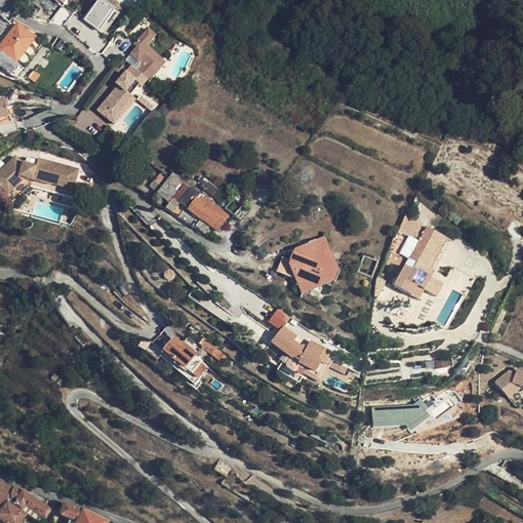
[(101,32),(117,11),(103,0),(94,0),(82,16),(101,32)]
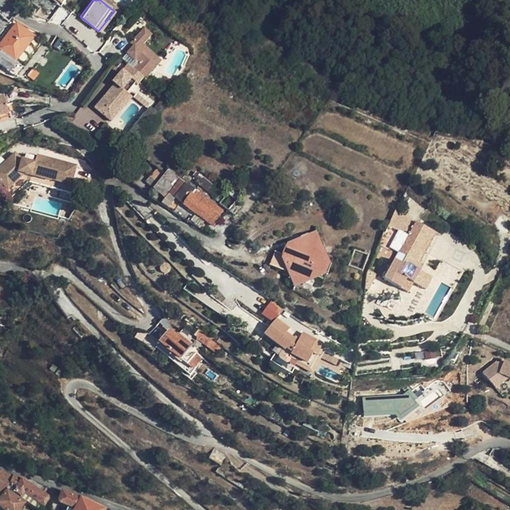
[(61,4),(49,16),(57,23),(68,12),(61,4)]
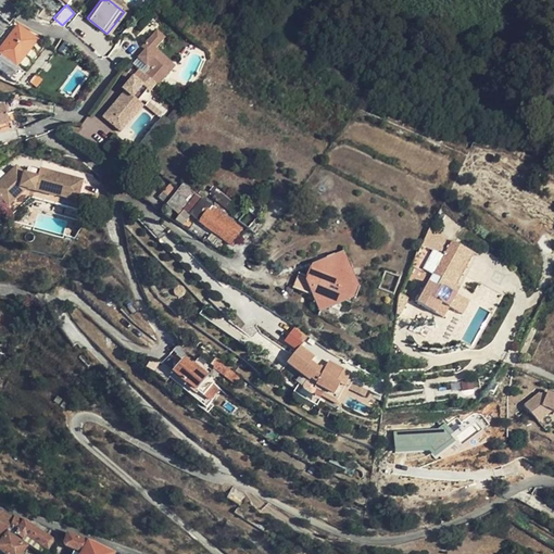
[(36,39),(16,25),(0,46),(0,72),(4,75),(10,79),(17,68),(15,66),(36,39)]
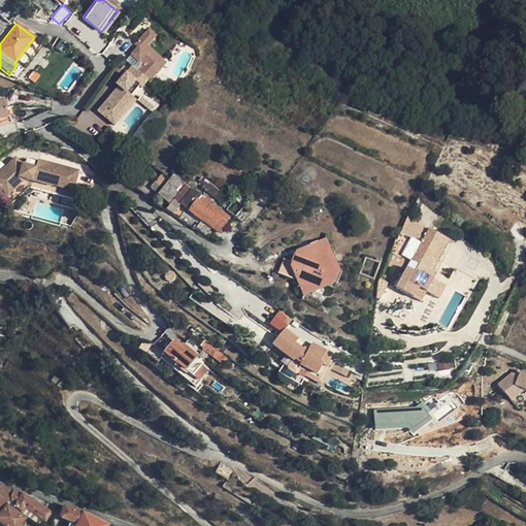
[(154,81),(166,66),(160,61),(162,57),(156,52),(153,56),(141,46),(145,42),(148,44),(154,36),(146,30),(128,53),(138,62),(140,60),(144,62),(142,65),(137,71),(135,69),(130,76),(127,73),(121,80),(122,81),(117,88),(101,106),(113,118),(130,96),(133,99),(142,87),(145,89),(153,80),(154,81)]
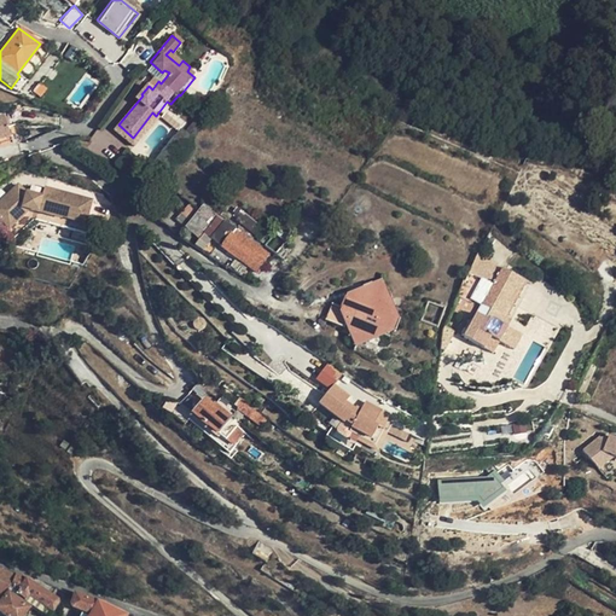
[(179,65),(182,60),(173,52),(170,50),(166,54),(179,65)]
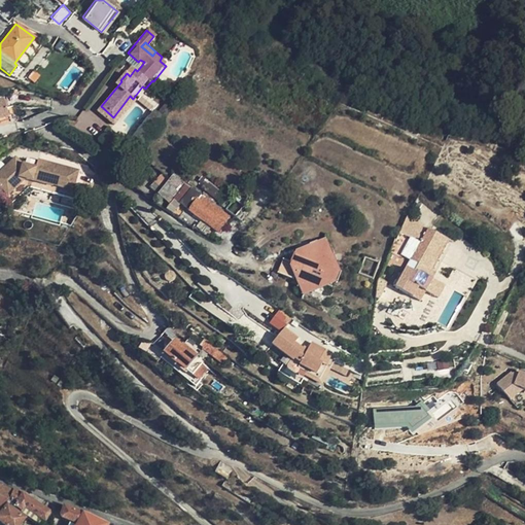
[(160,61),(166,66),(169,63),(162,57),(160,61)]
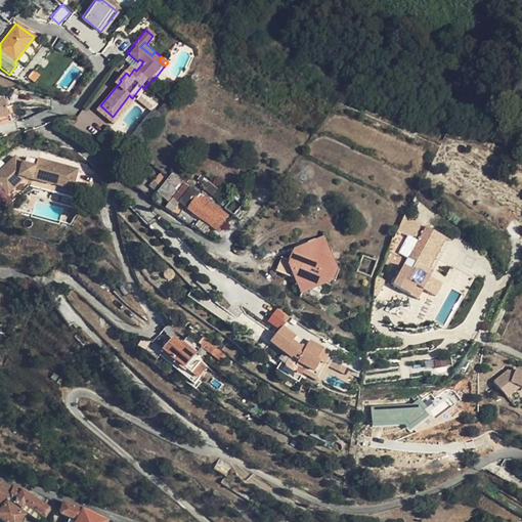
[(16,64),(9,75),(14,78),(22,68),(16,64)]
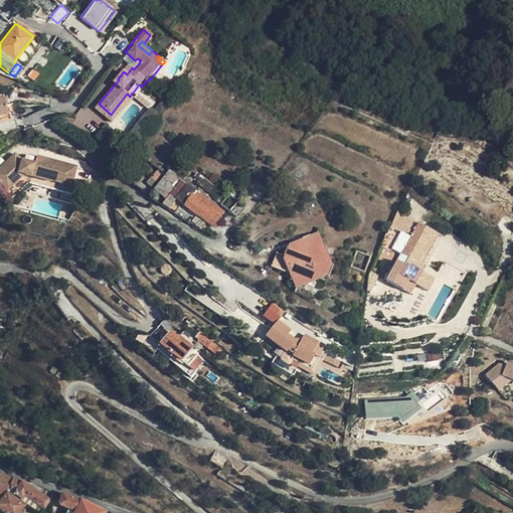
[(32,69),(27,76),(32,79),(37,73),(32,69)]
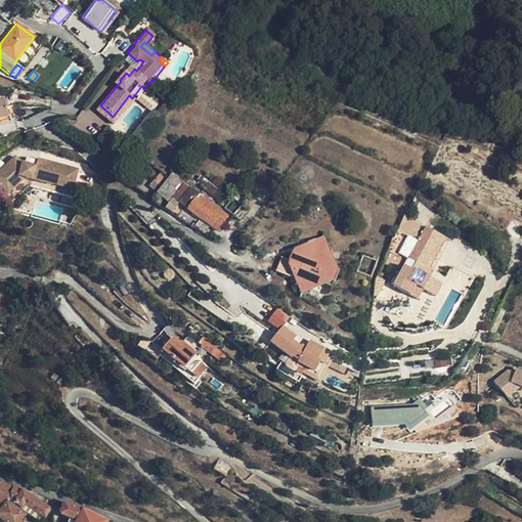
[(135,100),(132,98),(129,95),(113,117),(100,105),(96,111),(114,125),(135,100)]
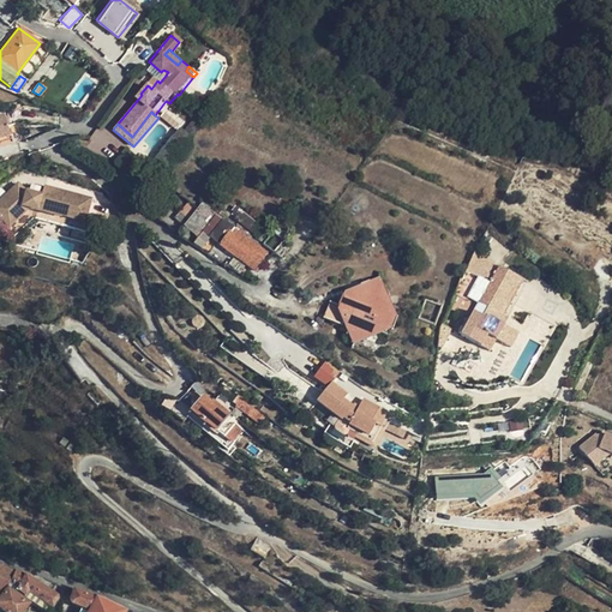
[(85,223),(93,198),(48,186),(46,192),(43,191),(34,189),(31,187),(30,192),(19,185),(0,199),(0,220),(9,231),(28,215),(35,216),(34,226),(87,240),(89,232),(83,231),(61,225),(64,217),(85,223)]
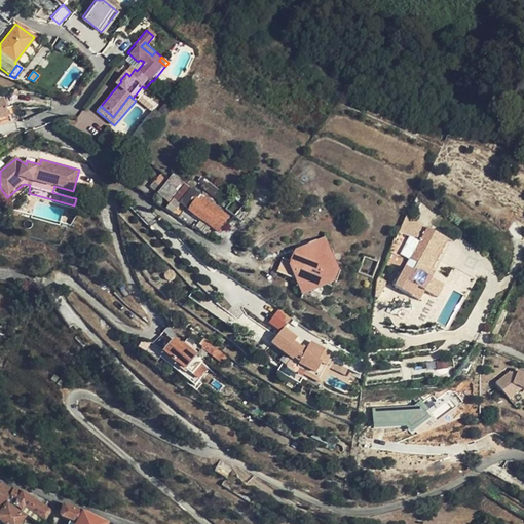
[(171,175),(157,193),(166,201),(180,182),(171,175)]
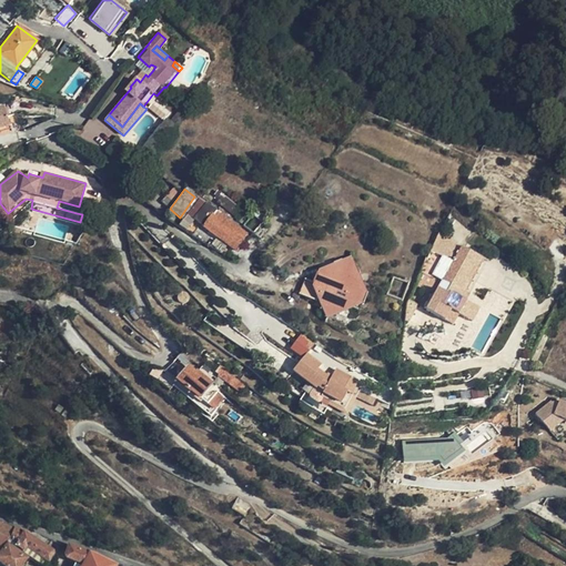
[(248,235),(199,199),(187,215),(236,252),(248,235)]
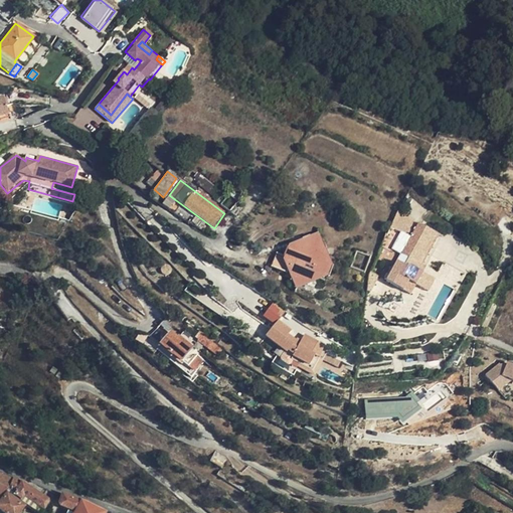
[(71,187),(53,182),(51,188),(69,193),(71,187)]
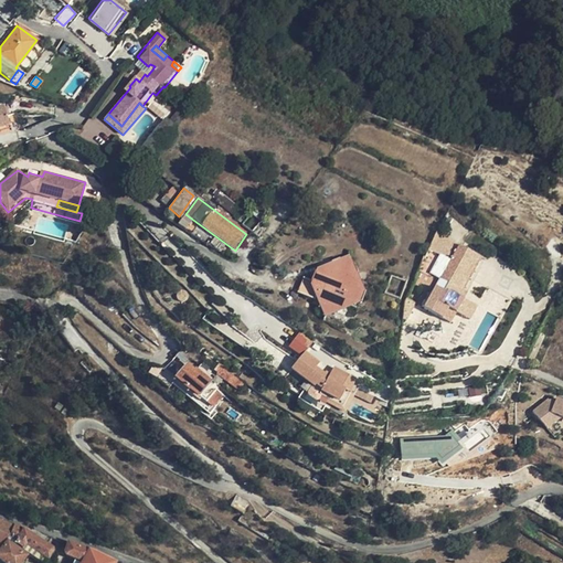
[(258,237),(267,225),(259,220),(252,232),(258,237)]
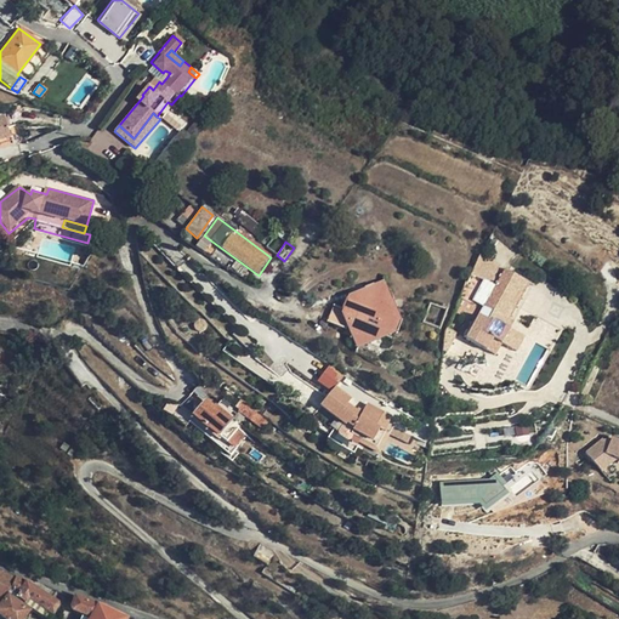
[(477,251),(459,295),(471,301),(481,280),(493,288),(486,302),(495,307),(490,317),(481,312),(477,319),(475,317),(466,333),(470,334),(469,336),(490,347),(497,333),(505,338),(512,340),(518,327),(511,323),(506,321),(527,278),(477,251)]
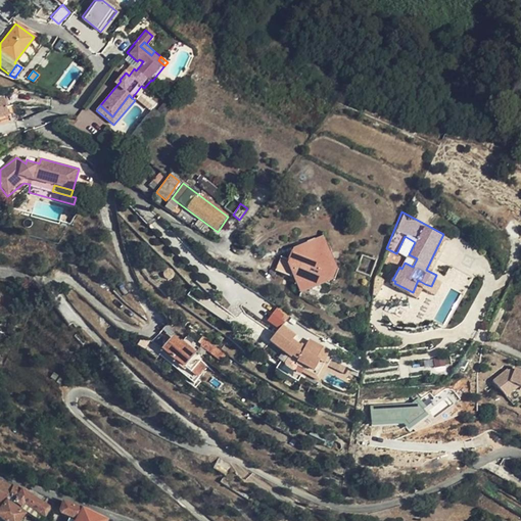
[(319,232),(310,239),(324,245),(321,233),(319,232)]
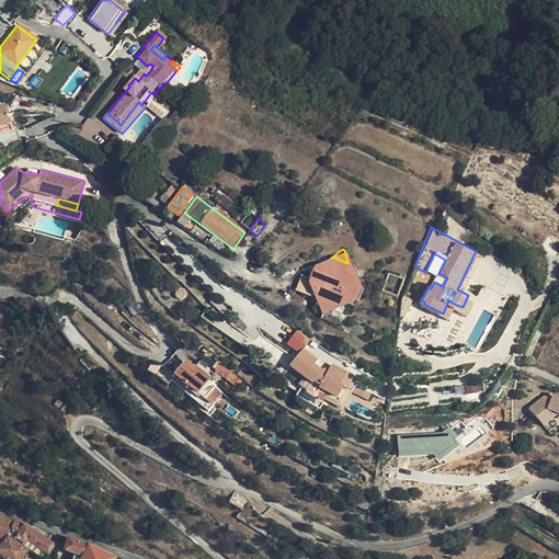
[(480,253),(476,251),(457,289),(461,292),(480,253)]
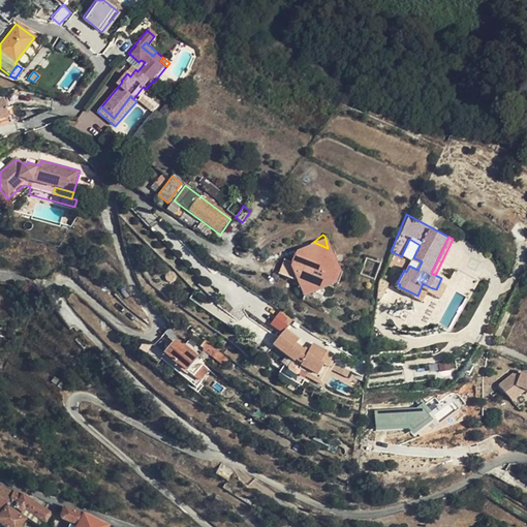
[(328,284),(329,285),(331,280),(336,282),(339,274),(331,270),(334,264),(333,262),(328,248),(313,242),(308,245),(306,250),(302,248),(299,256),(292,253),(290,258),(288,264),(281,259),(276,272),(291,279),(289,282),(313,292),(317,280),(328,284)]
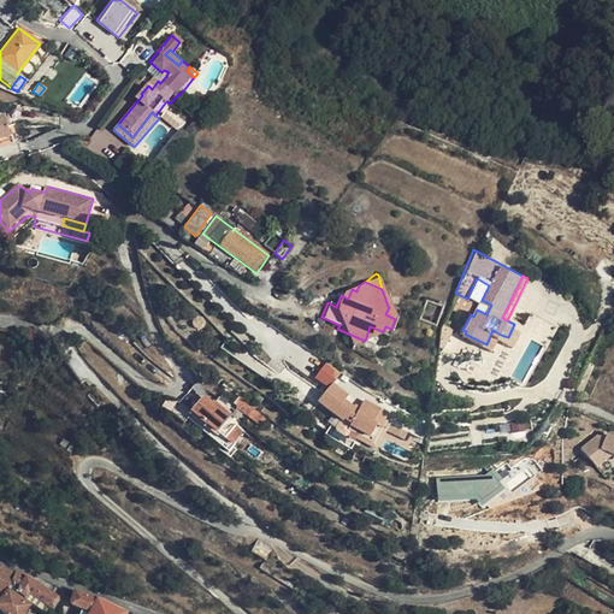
[(514,324),(508,337),(517,341),(523,329),(514,324)]
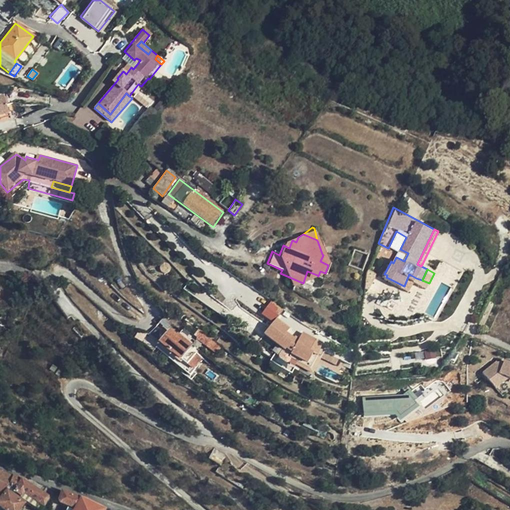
[(307,271),(303,283),(317,275),(307,271)]
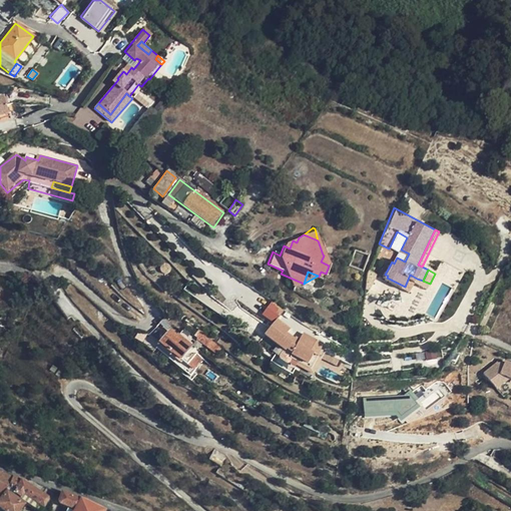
[(410,275),(405,287),(411,290),(417,279),(410,275)]
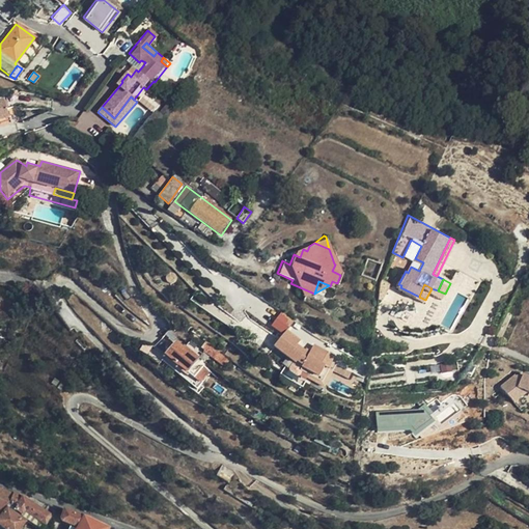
[(318,389),(333,361),(312,350),(308,358),(296,349),(299,344),(285,335),(273,353),(298,374),(297,378),(318,389)]
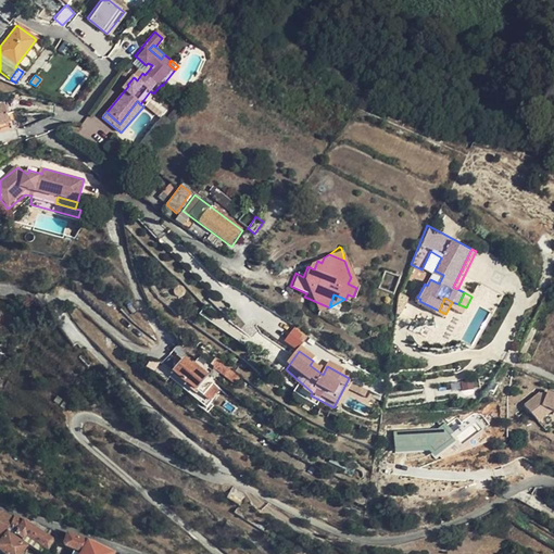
[(213,380),(191,364),(190,365),(183,359),(173,373),(201,395),(213,380)]
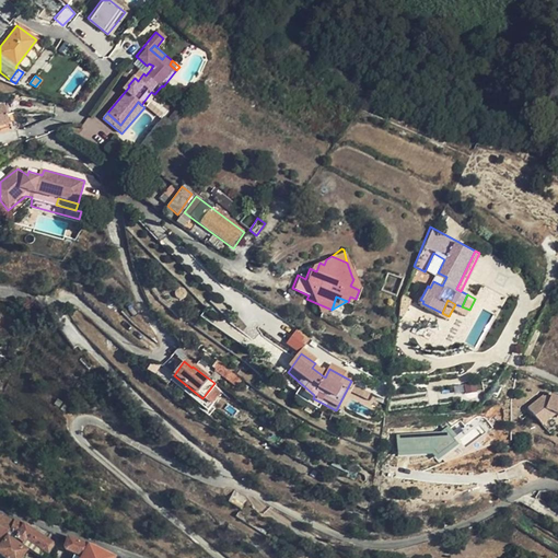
[(557,400),(554,398),(553,402),(544,398),(527,409),(543,429),(557,417),(557,400)]
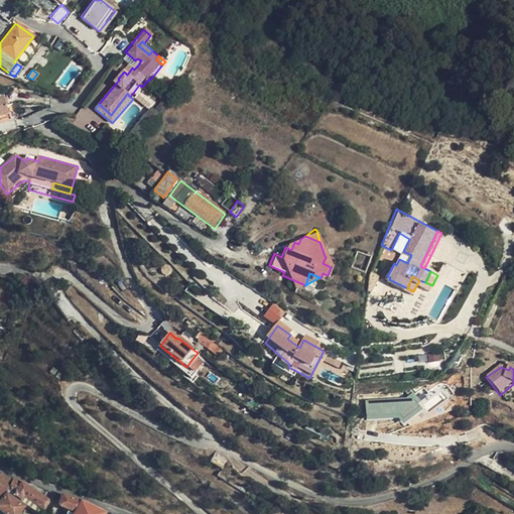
[(405,396),(365,399),(366,418),(397,416),(402,422),(420,406),(409,393),(405,396)]
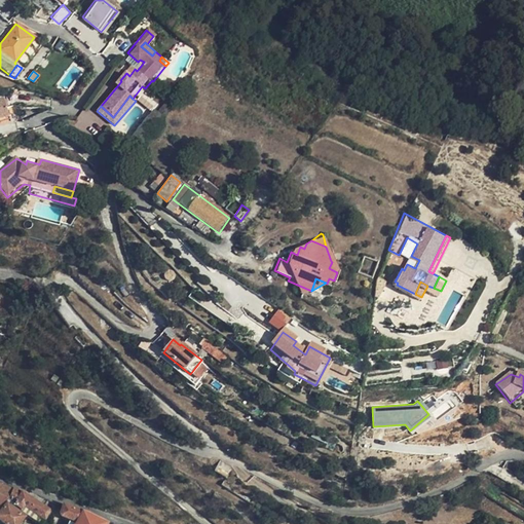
[(6,497),(10,488),(0,483),(0,508),(4,503),(3,502),(4,500),(6,497)]
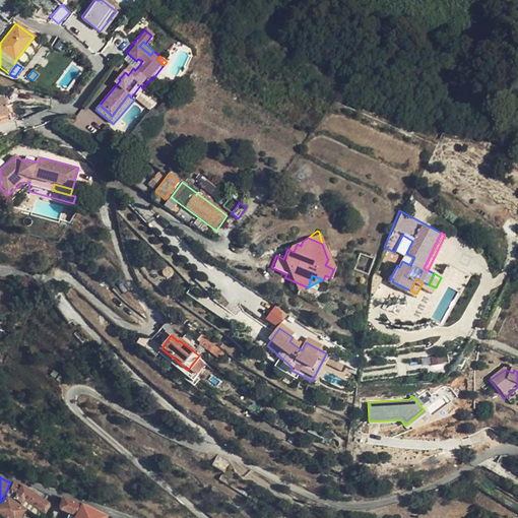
[(47,502),(21,484),(10,482),(6,492),(19,501),(21,497),(42,511),(48,503),(47,502)]
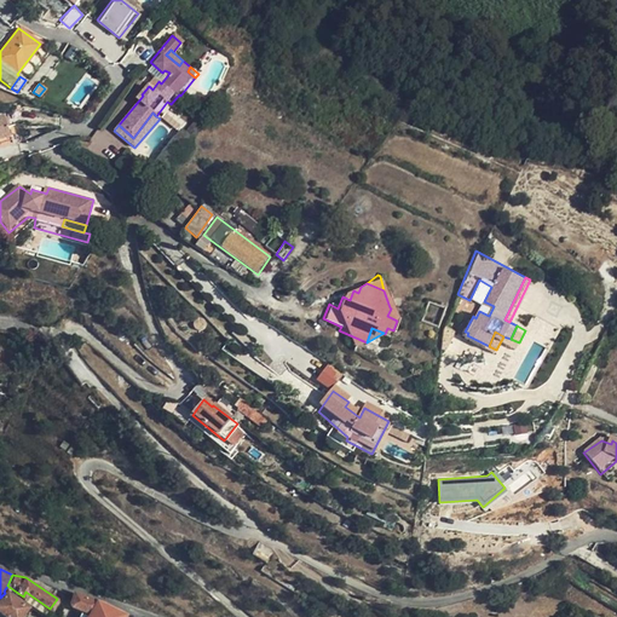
[(5,593),(0,598),(0,613),(4,616),(18,616),(24,610),(5,593)]
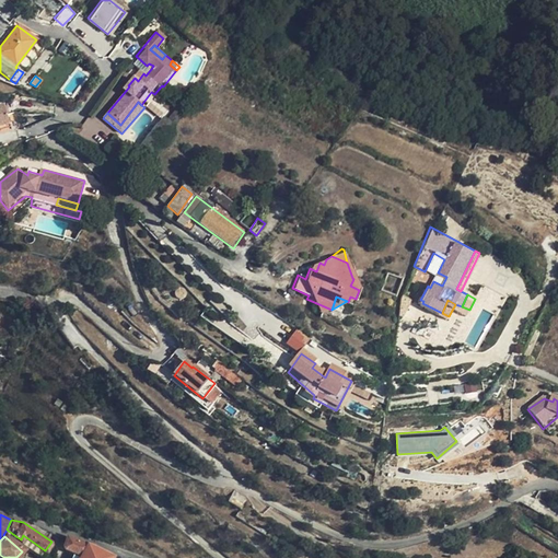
[(109,557),(112,557),(91,545),(70,537),(67,536),(64,545),(65,547),(80,554),(78,557),(109,557)]
